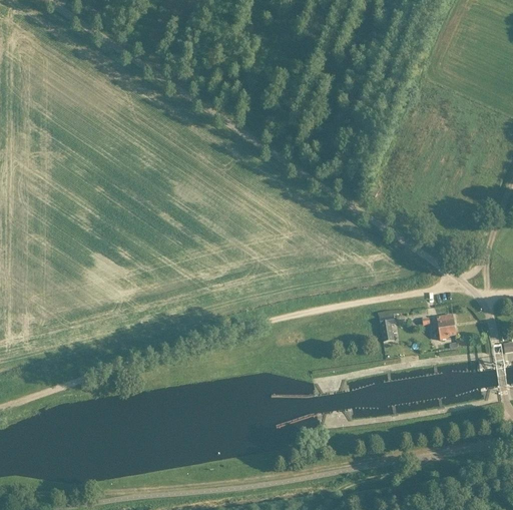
[(393,312),(380,314),(381,318),(384,341),(391,340),(393,340),(391,324),(394,323),(393,317),(393,315),(393,312)]
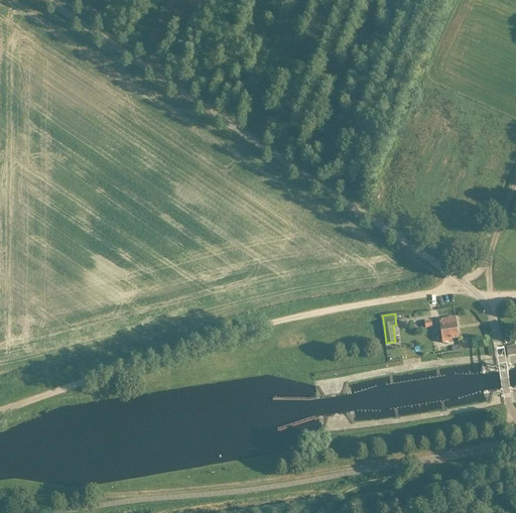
[(456,315),(445,316),(439,317),(442,341),(452,339),(450,337),(459,336),(456,315)]
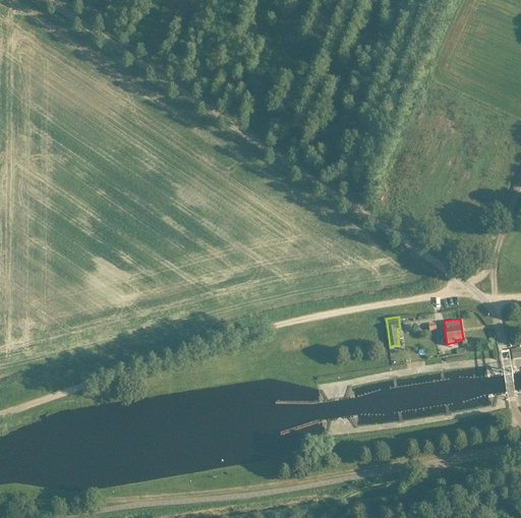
[(436,321),(428,322),(428,324),(426,324),(426,327),(425,327),(426,332),(430,332),(430,333),(437,332),(436,321)]
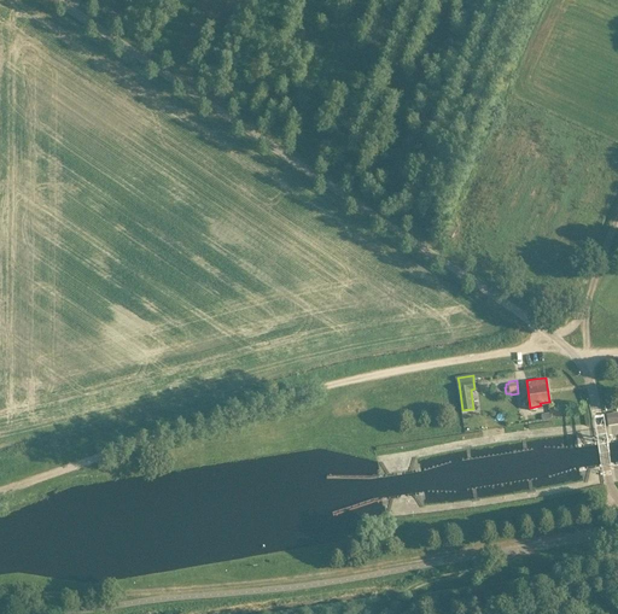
[(337,410),(363,407),(363,398),(336,402),(337,410)]
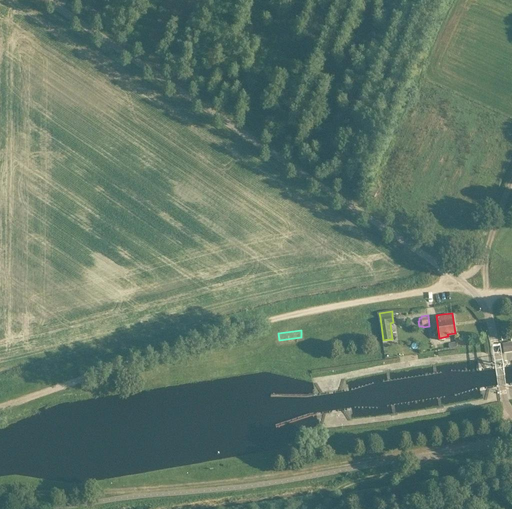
[(511,340),(502,342),(503,345),(503,351),(506,351),(511,349),(511,340)]
